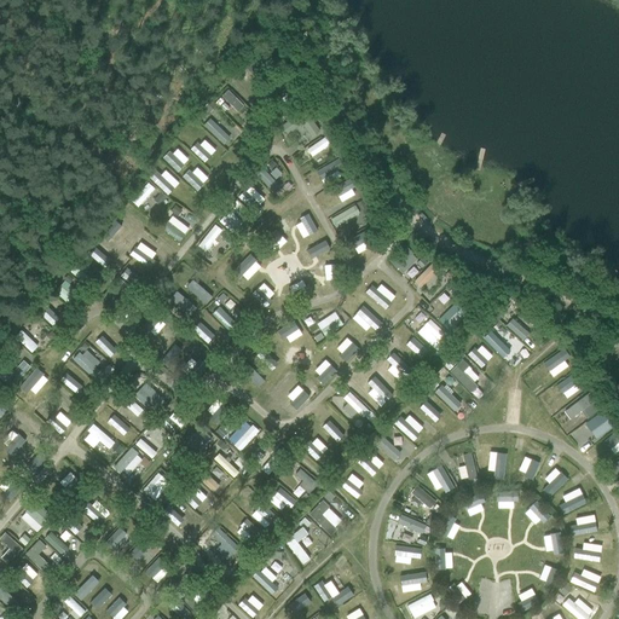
[(231,93),(225,99),(246,119),(252,113),(231,93)]
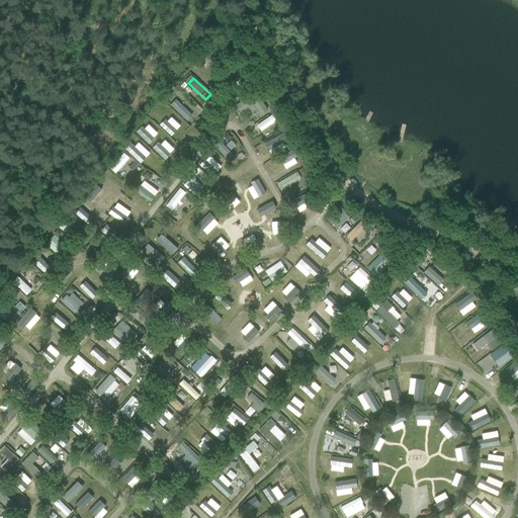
[(252,104),(260,114),(266,109),(254,92),(236,105),(241,112),(252,104)]
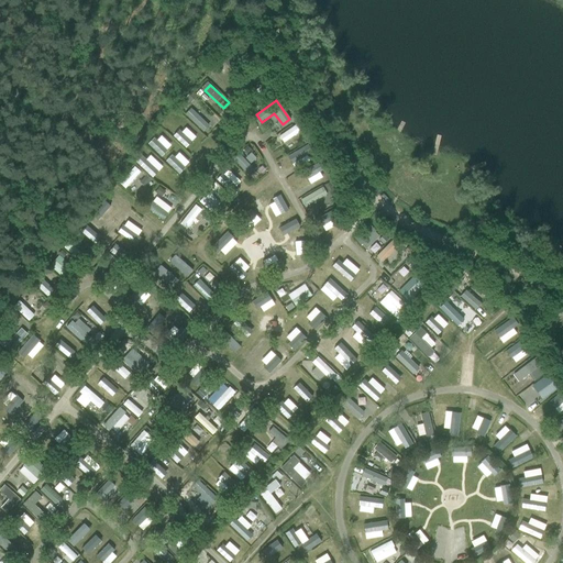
[(191,107),(185,113),(203,132),(210,125),(191,107)]
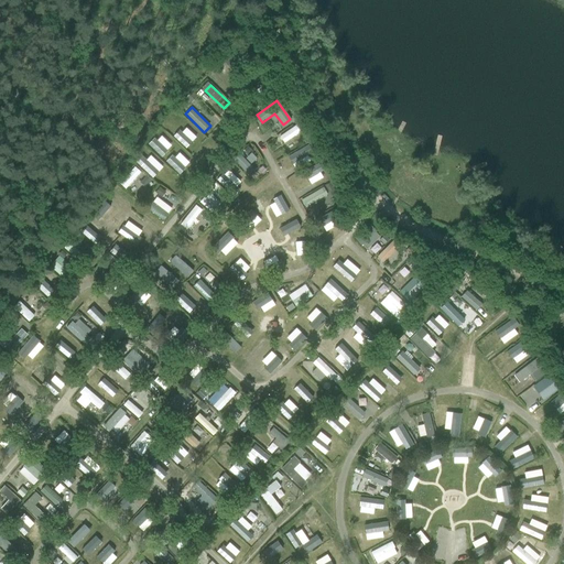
[(288,148),(294,144),(290,138),(304,130),(300,123),(280,134),(288,148)]
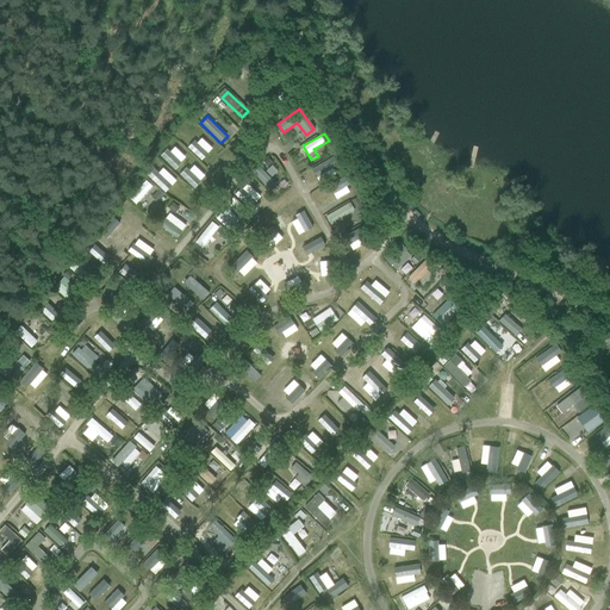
[(193,137),(186,144),(203,162),(210,155),(193,137)]
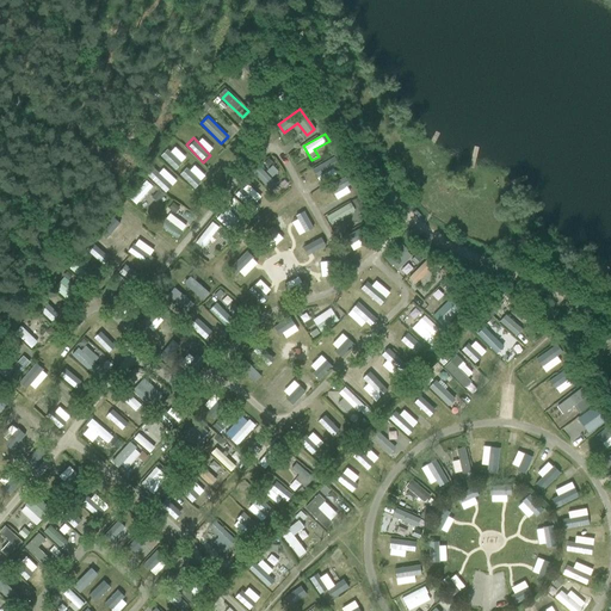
[(165,160),(174,170),(183,162),(172,153),(165,160)]
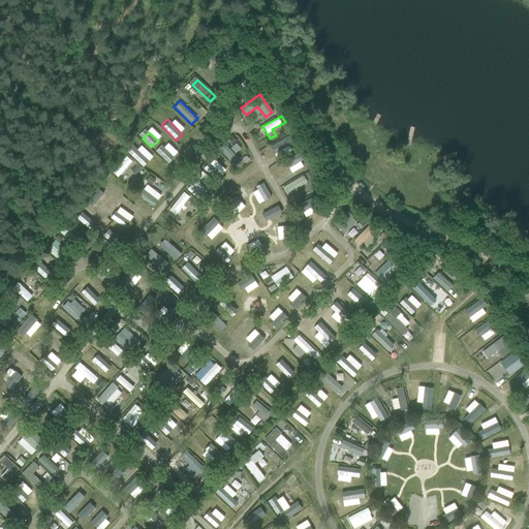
[(287,137),(271,145),(276,155),(291,147),(287,137)]
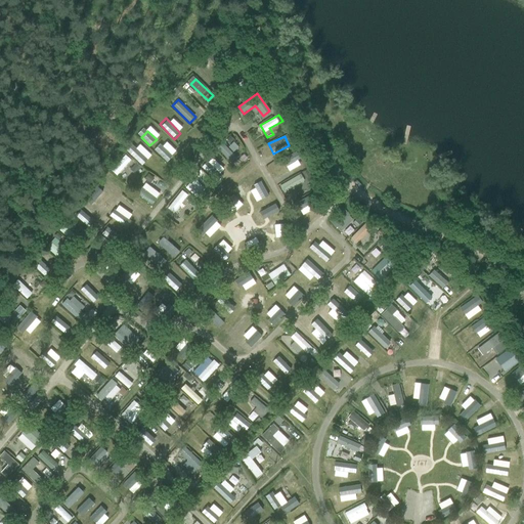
[(166,162),(173,155),(161,142),(154,149),(166,162)]
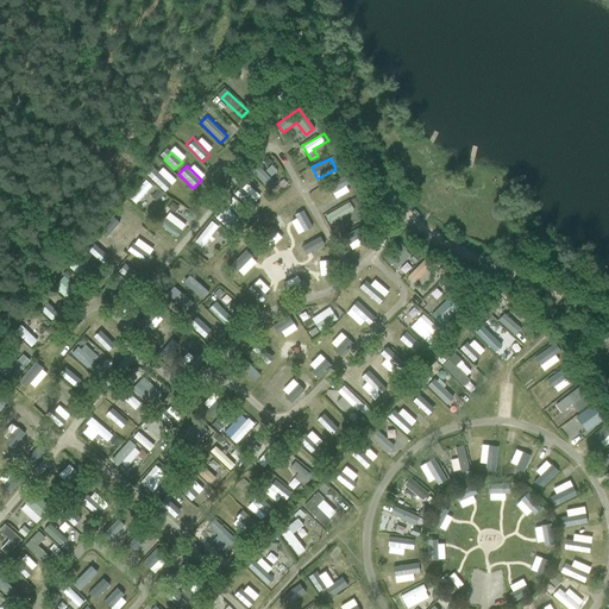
[(268,188),(276,182),(263,168),(256,175),(268,188)]
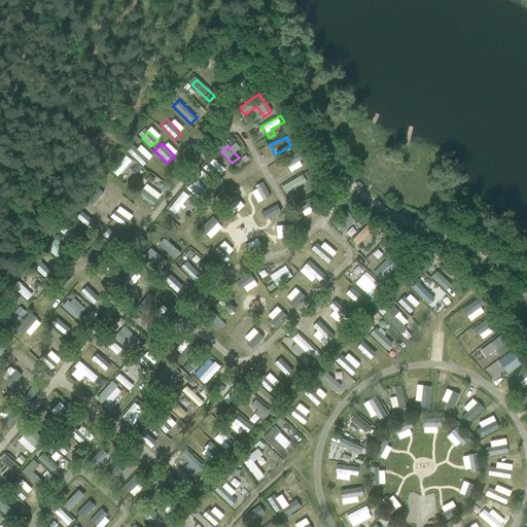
[(133,155),(154,177),(161,171),(138,149),(133,155)]
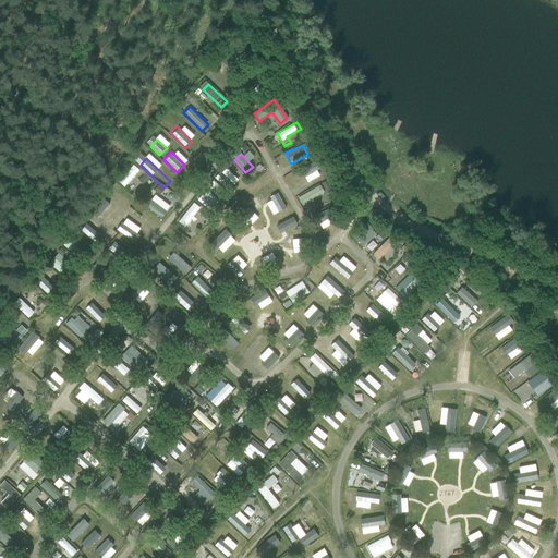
[(322,164),(313,169),(316,174),(308,179),(311,181),(295,190),(298,193),(328,174),(322,164)]
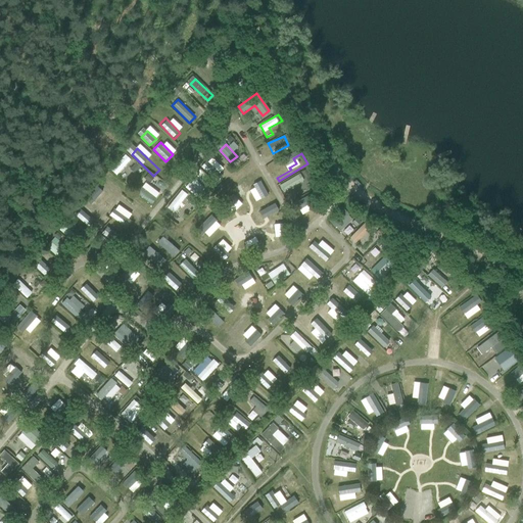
[(116,175),(131,159),(125,154),(111,170),(116,175)]
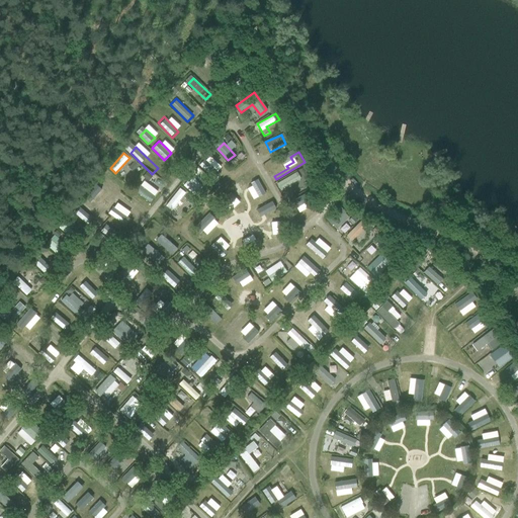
[(207,174),(217,165),(208,156),(198,166),(207,174)]
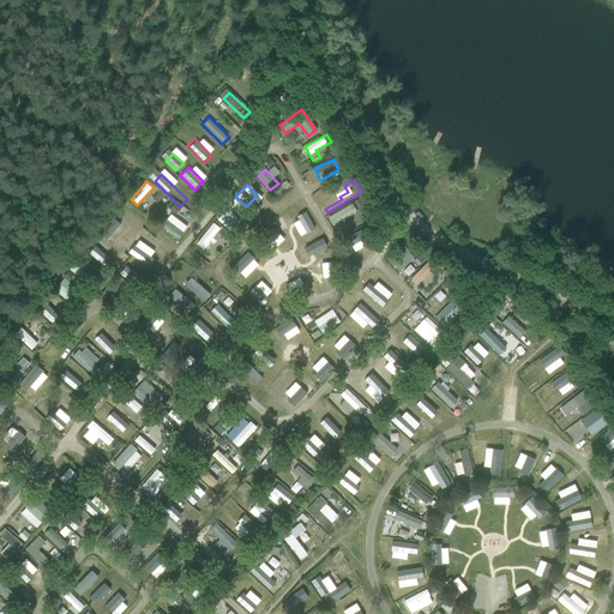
[(335,186),(317,193),(323,208),(341,199),(335,186)]
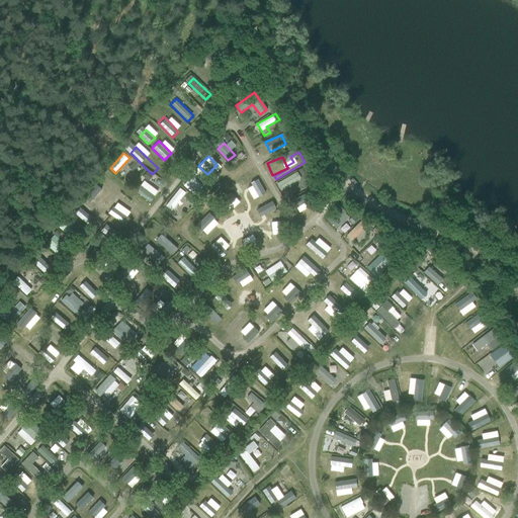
[(280,190),(301,178),(297,171),(276,183),(280,190)]
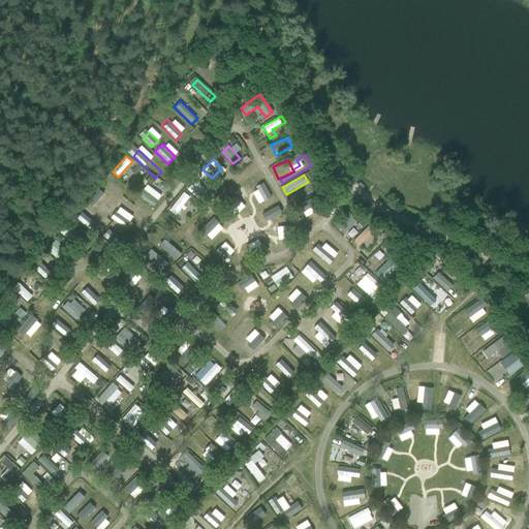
[(196,180),(187,190),(197,198),(207,189),(196,180)]
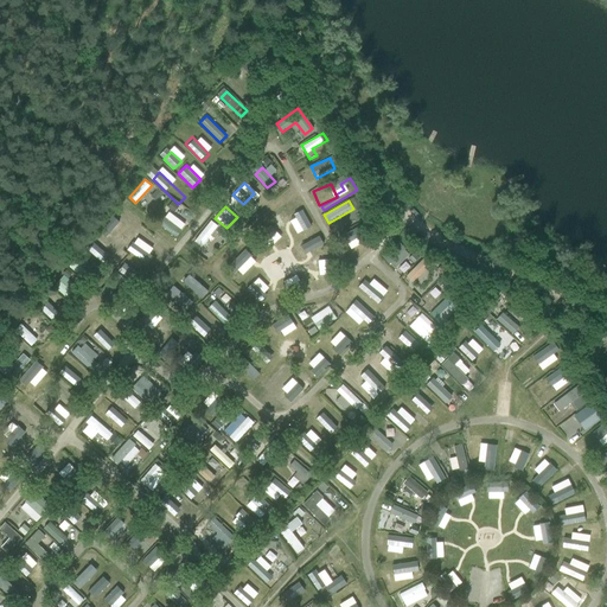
[(180,235),(185,219),(166,213),(161,230),(180,235)]
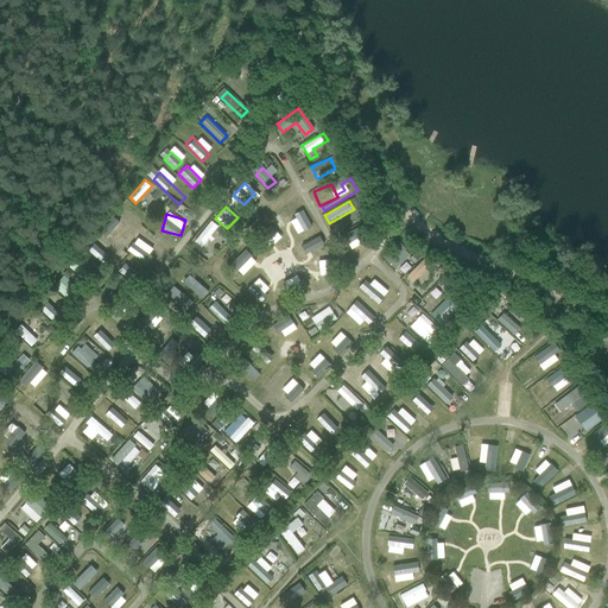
[(311,222),(308,216),(303,219),(301,215),(282,227),(287,236),(311,222)]
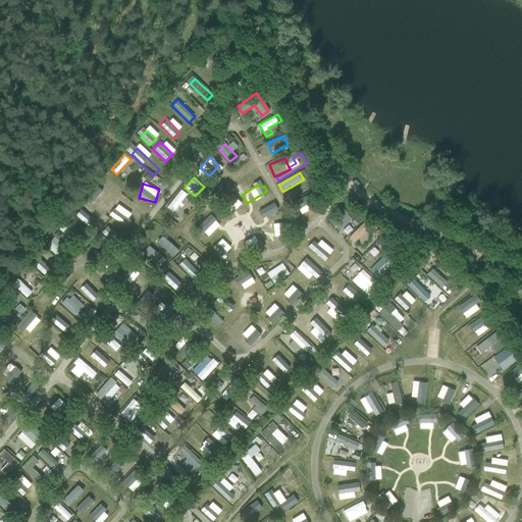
[(101,209),(111,199),(101,189),(90,199),(101,209)]
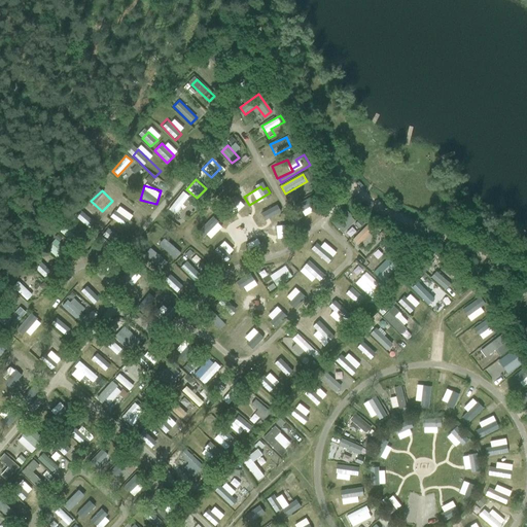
[(169,208),(175,214),(189,196),(183,190),(169,208)]
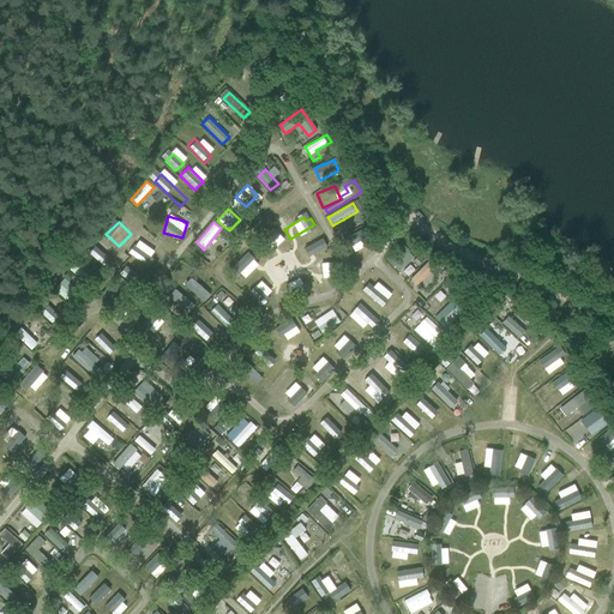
[(351,250),(373,239),(367,226),(345,236),(351,250)]
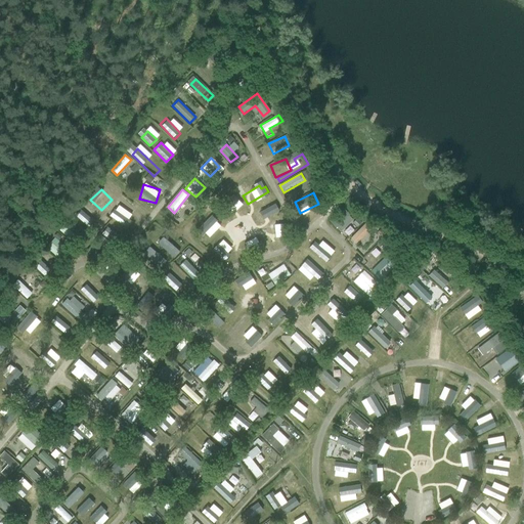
[(129,229),(142,217),(125,198),(112,210),(129,229)]
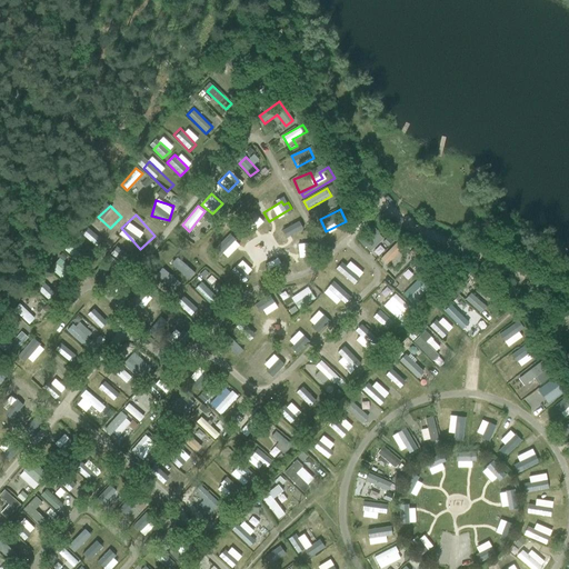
[(301,221),(286,229),(280,218),(271,222),(280,241),(306,230),(301,221)]
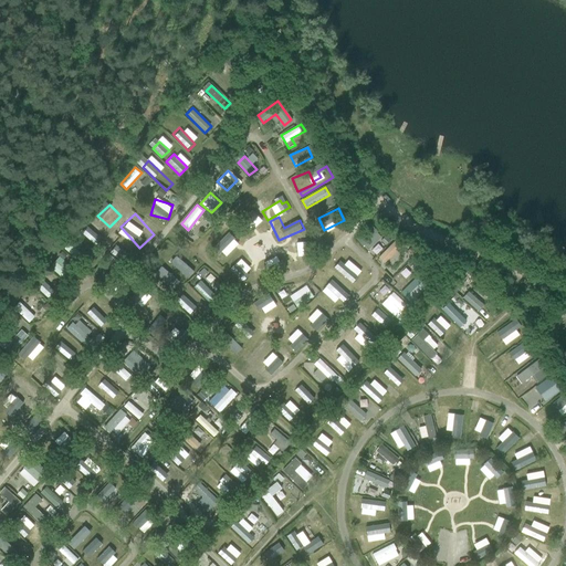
[(79,231),(94,245),(100,240),(94,234),(98,230),(87,220),(79,231)]
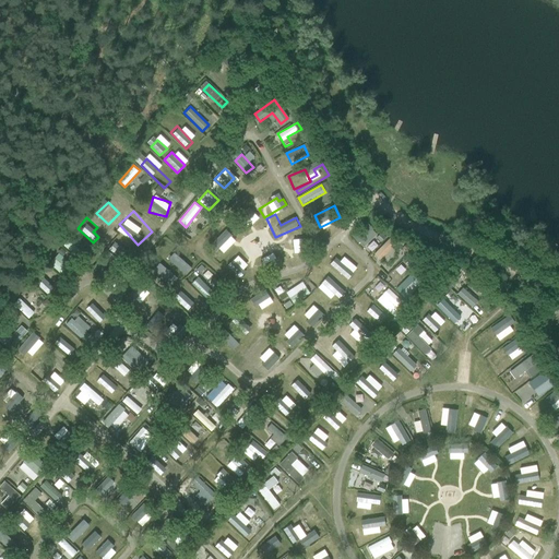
[(262,219),(257,223),(269,242),(274,239),(262,219)]
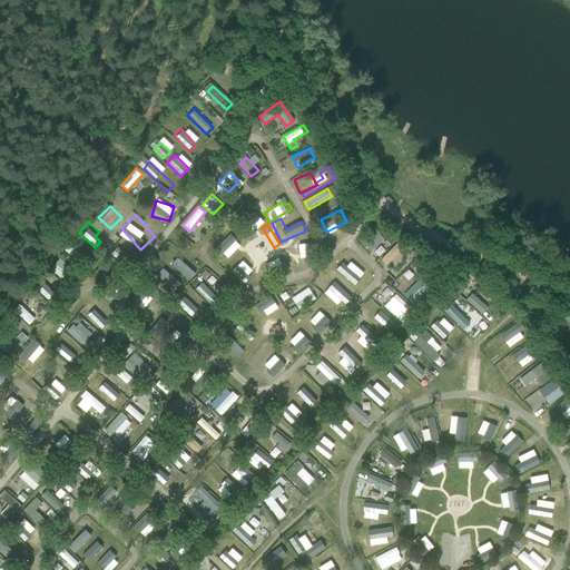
[(372,252),(386,237),(373,226),(360,241),(372,252)]
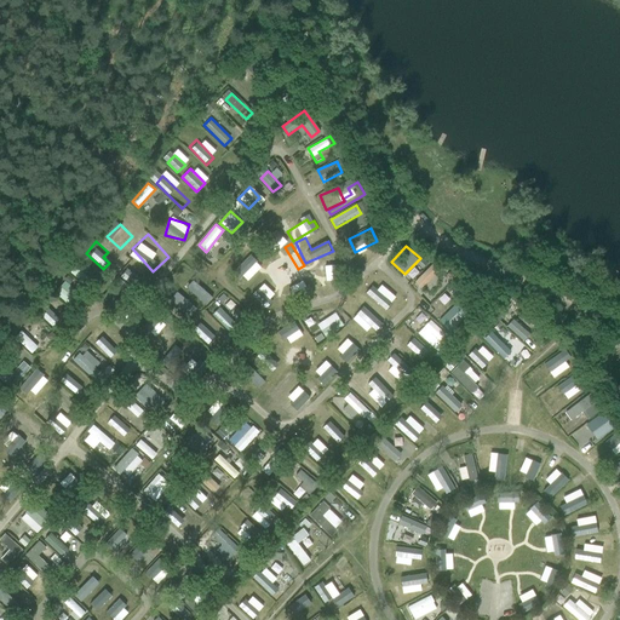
[(237,268),(248,279),(260,268),(250,256),(237,268)]
